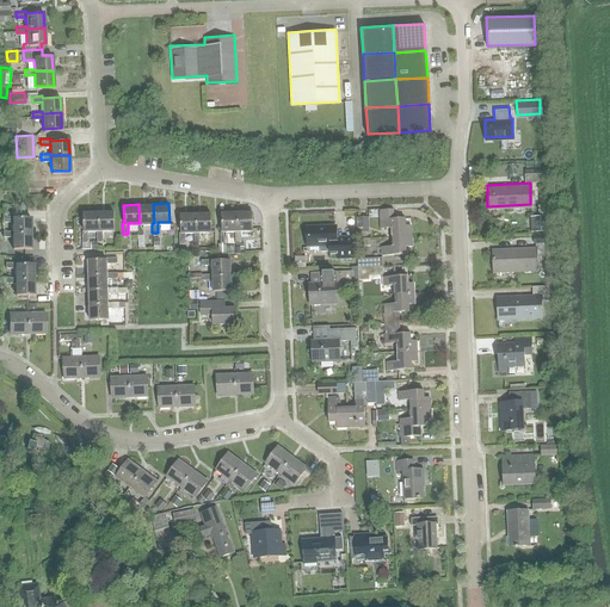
[(142,223),(152,223),(154,223),(153,204),(139,204),(140,223),(137,223),(137,234),(143,234),(142,223)]
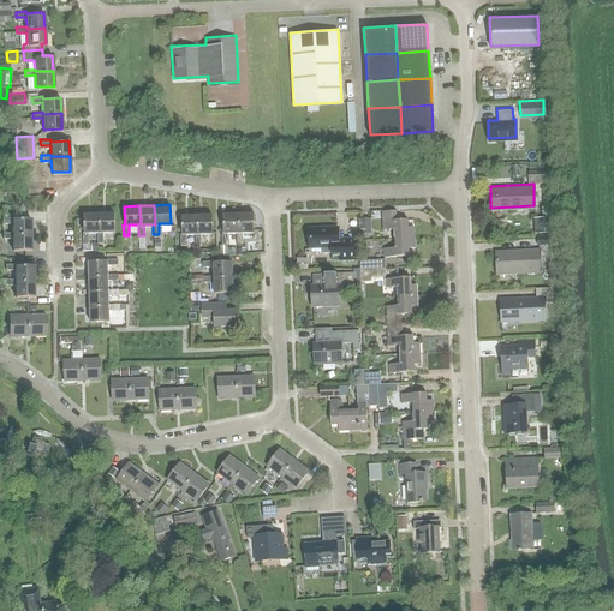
[(406,225),(406,217),(395,217),(395,208),(381,209),(382,227),(393,227),(394,237),(413,235),(412,225),(406,225)]
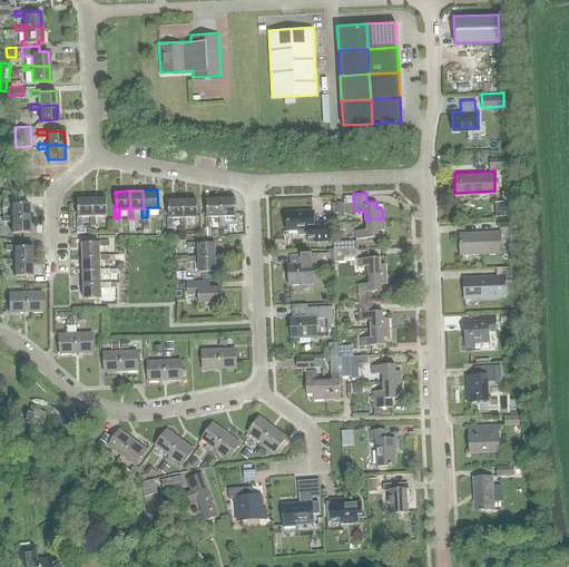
[(81,215),(89,214),(91,214),(91,196),(77,197),(78,214),(76,214),(76,225),(81,224),(81,215)]
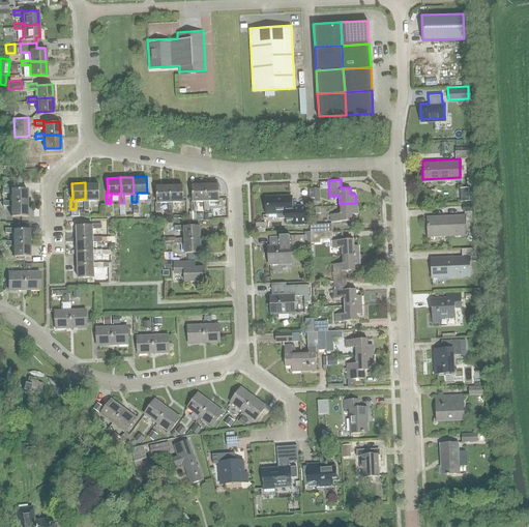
[(88,199),(98,199),(97,182),(85,182),(85,199),(83,199),(84,208),(88,208),(88,199)]
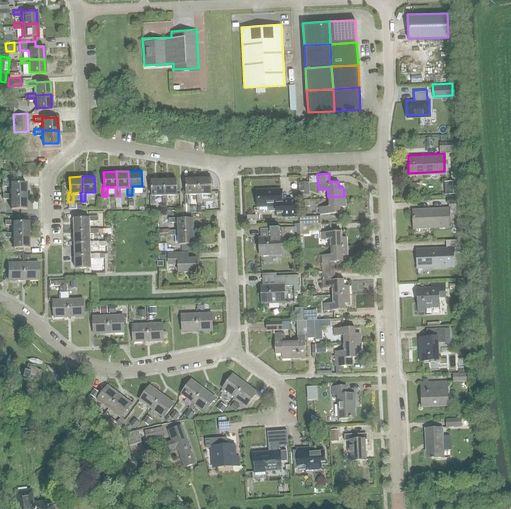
[(201,192),(211,192),(210,176),(198,177),(198,192),(196,192),(196,201),(201,201),(201,192)]
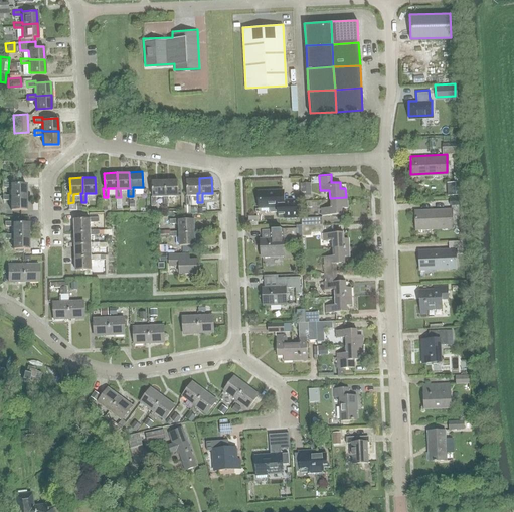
[(167,194),(177,194),(177,178),(164,179),(165,194),(163,195),(163,203),(168,203),(167,194)]
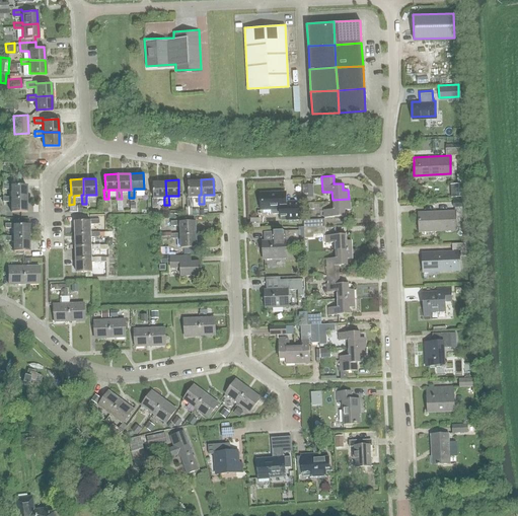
[(191,196),(199,195),(201,195),(201,179),(188,179),(188,195),(187,195),(187,205),(192,205),(191,196)]
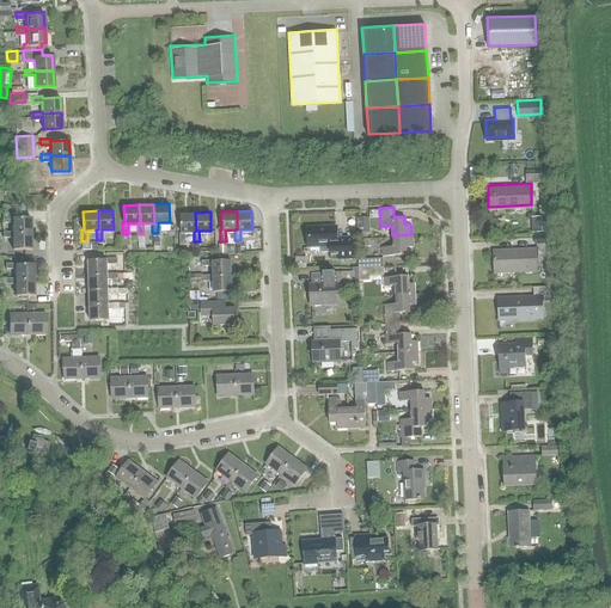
[(184,232),(194,232),(196,231),(195,213),(179,213),(181,231),(178,231),(179,243),(184,243),(184,232)]
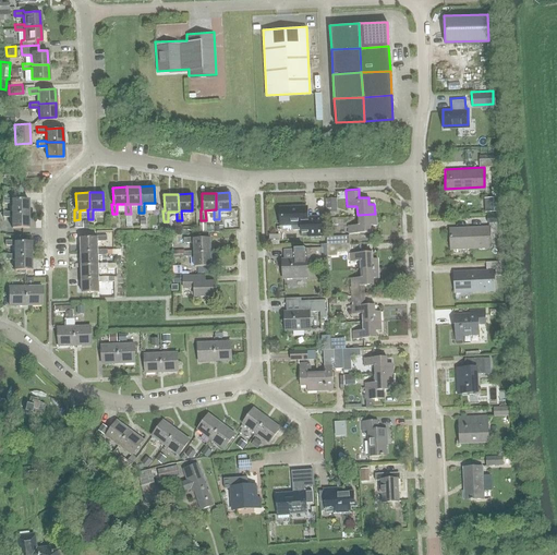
[(498,208),(497,194),(482,195),(483,210),(498,208)]
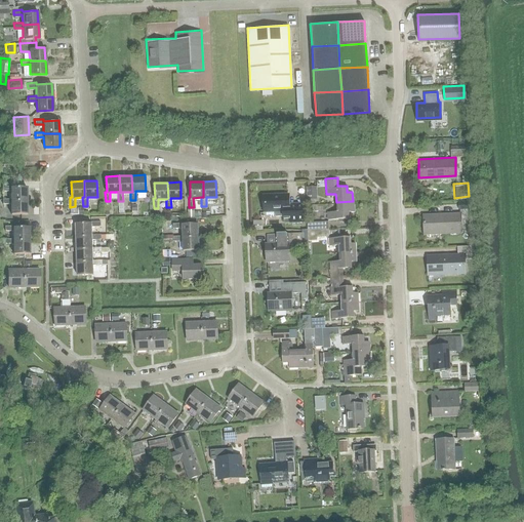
[(10,199),(26,199),(26,186),(10,186),(10,184),(1,185),(2,189),(10,189),(10,197),(10,199)]
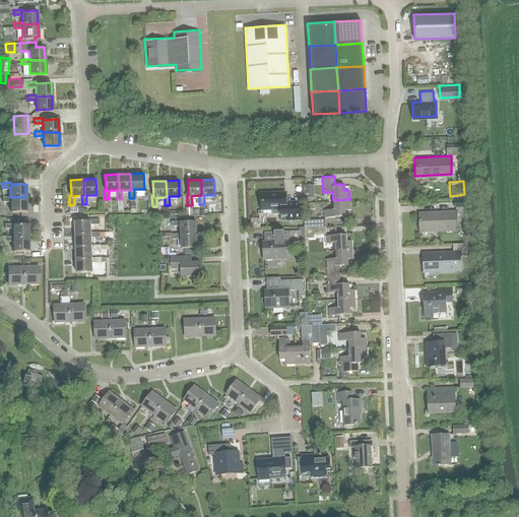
[(313,195),(312,182),(302,183),(302,195),(313,195)]
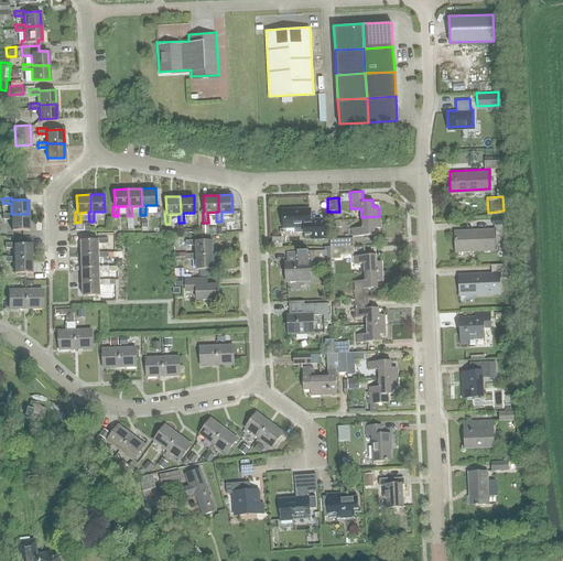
[(304,237),(327,236),(326,216),(309,217),(307,206),(283,207),(284,226),(293,226),(293,229),(295,230),(304,230),(304,237)]
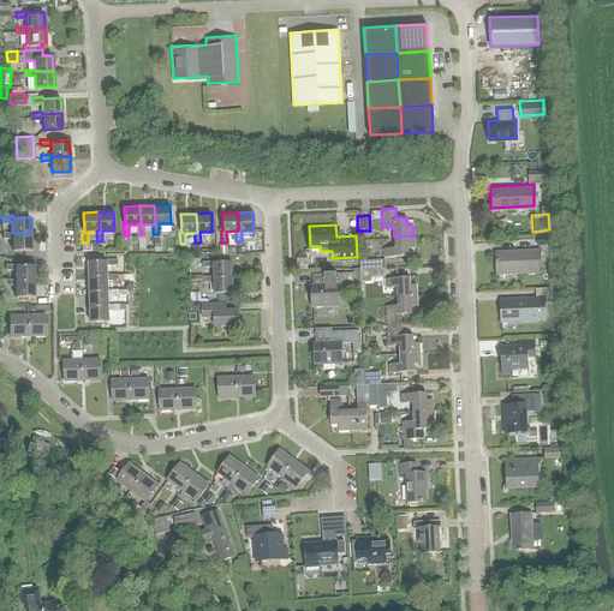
[(30,249),(30,233),(12,233),(12,231),(3,231),(3,237),(12,237),(12,249),(30,249)]
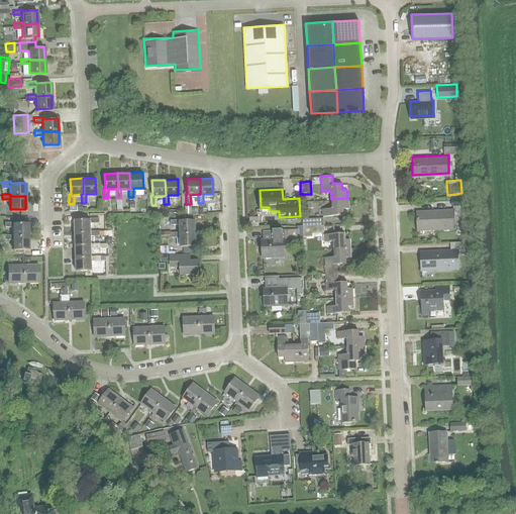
[(347,198),(331,199),(331,206),(321,207),(322,214),(343,213),(342,207),(347,207),(347,198)]
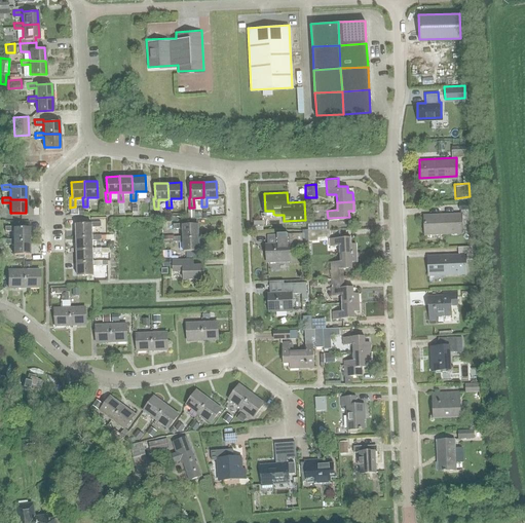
[(424,232),(460,230),(460,212),(423,214),(424,232)]
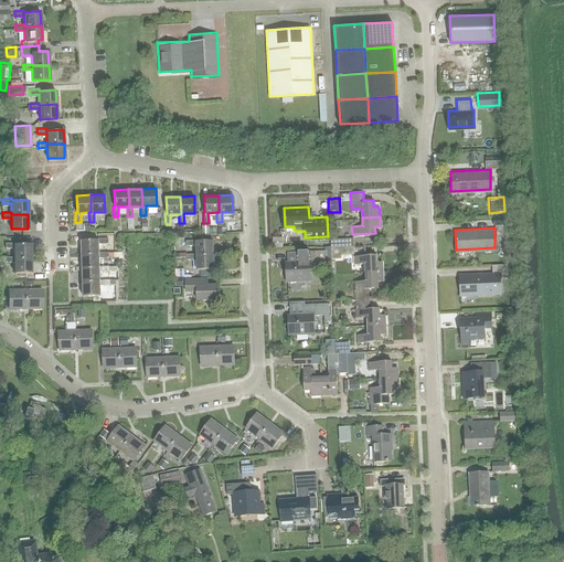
[(280,245),(280,235),(272,235),(272,245),(280,245)]
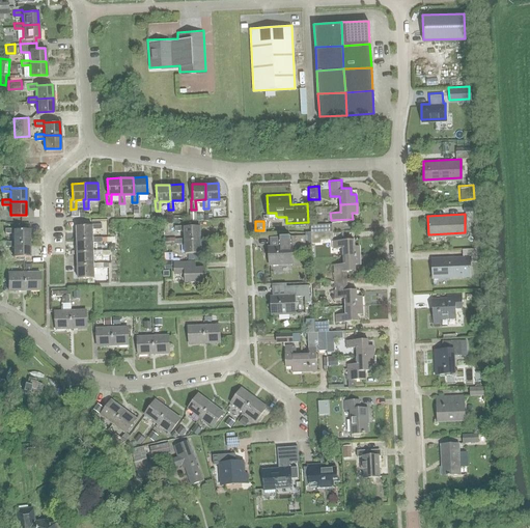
[(92,238),(92,235),(92,227),(101,227),(101,222),(91,222),(91,224),(76,224),(76,238),(92,238)]
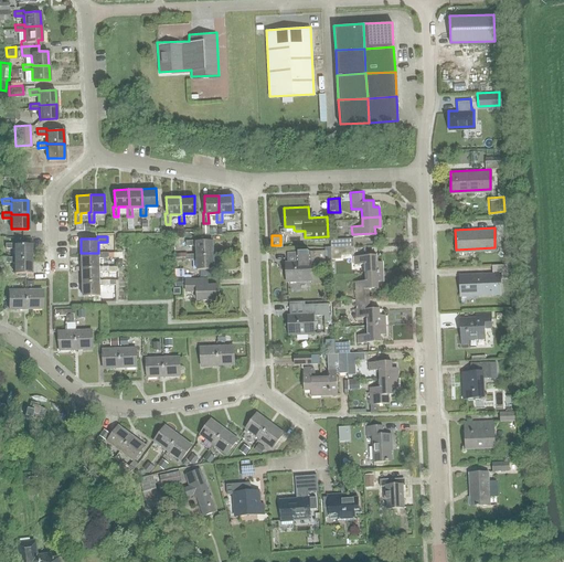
[(195,254),(213,253),(212,239),(195,240),(195,239),(185,239),(185,244),(195,243),(195,252),(195,254)]
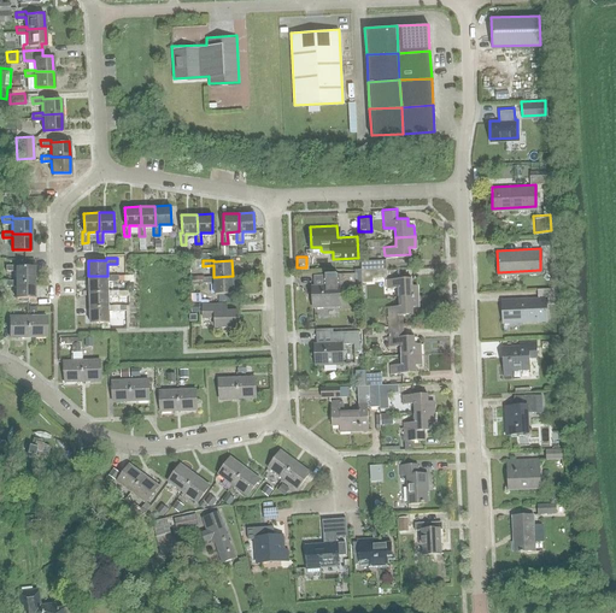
[(15,281),(34,281),(34,265),(16,265),(16,263),(5,263),(5,269),(15,269),(15,278),(15,281)]
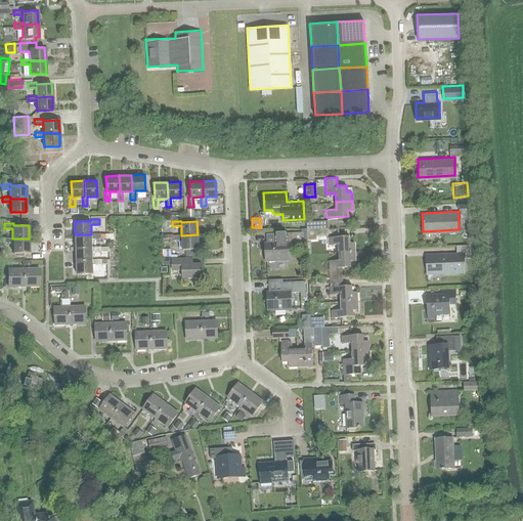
[(315,234),(328,233),(327,226),(306,227),(306,230),(306,237),(315,237),(315,234)]
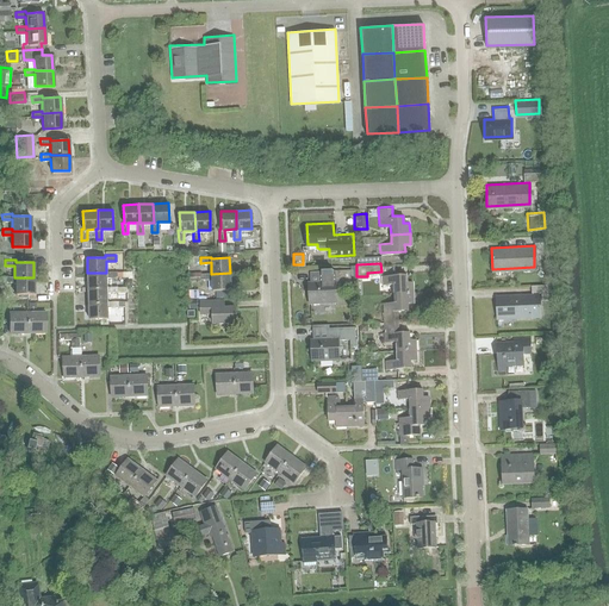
[(352,280),(350,268),(317,269),(318,280),(309,280),(310,303),(334,301),(333,281),(352,280)]
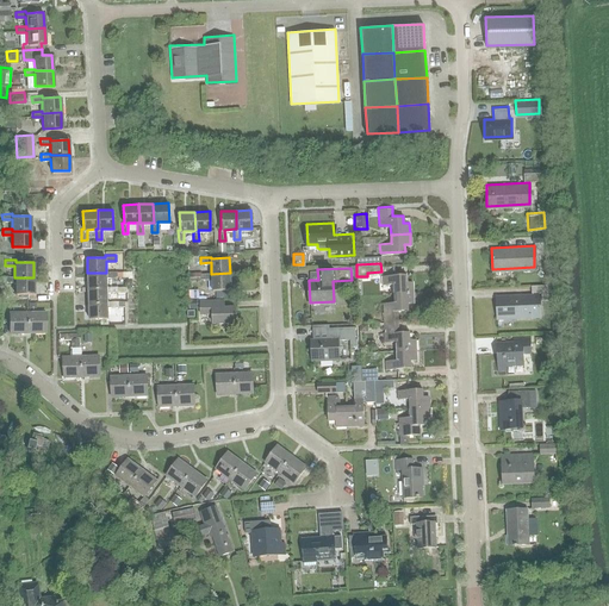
[(106,287),(106,285),(106,275),(117,275),(117,270),(106,270),(106,273),(87,273),(88,287),(106,287)]
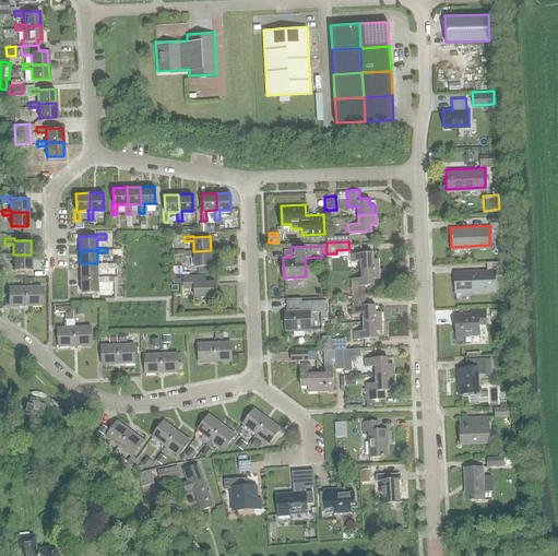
[(211,264),(211,250),(193,251),(193,249),(183,249),(183,255),(193,255),(193,265),(211,264)]
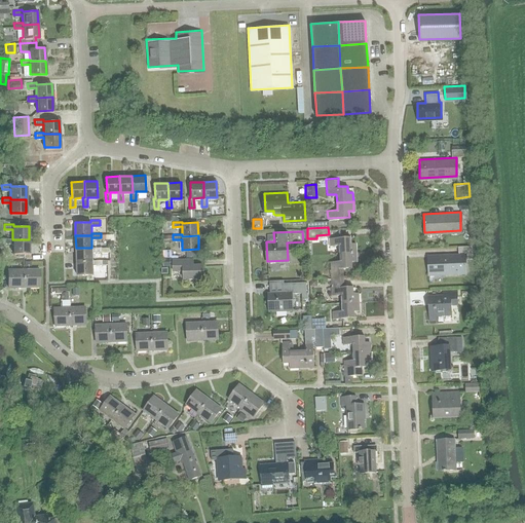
[(339,252),(355,251),(355,241),(350,243),(349,235),(329,236),(329,245),(338,244),(339,252)]
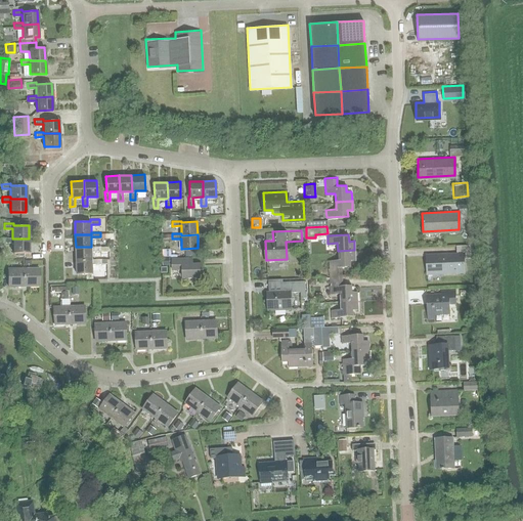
[(29,252),(29,239),(12,239),(12,236),(4,236),(4,242),(12,242),(12,252),(29,252)]
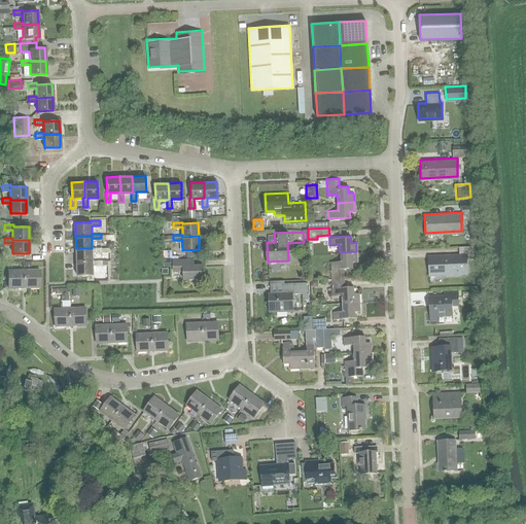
[(474,245),(458,245),(458,252),(466,251),(466,258),(475,257),(474,245)]
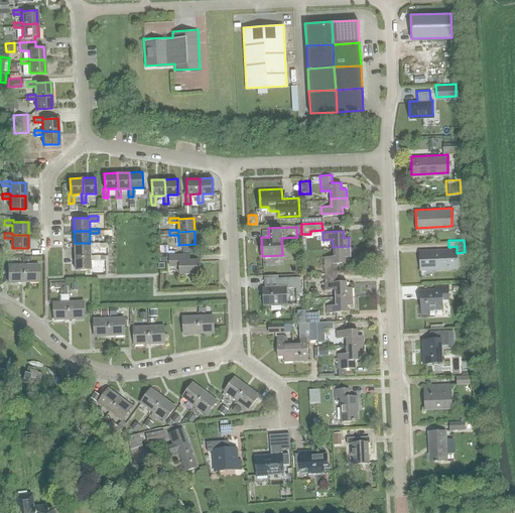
[(91,255),(91,254),(91,246),(99,246),(99,241),(90,241),(90,243),(75,243),(75,256),(91,255)]
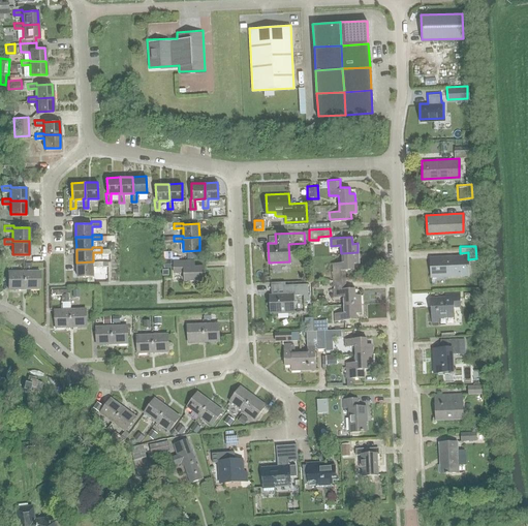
[(344,278),(344,269),(353,268),(352,261),(358,261),(358,252),(341,253),(341,260),(332,261),(332,278),(344,278)]
